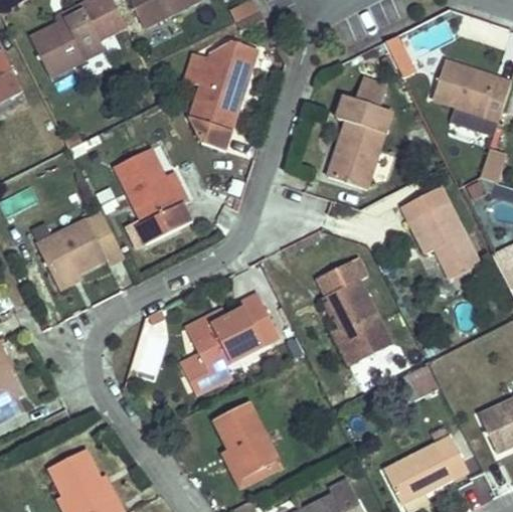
[(104,48),(99,38),(125,25),(113,0),(86,0),(79,3),(82,9),(29,35),(49,74),(104,48)]
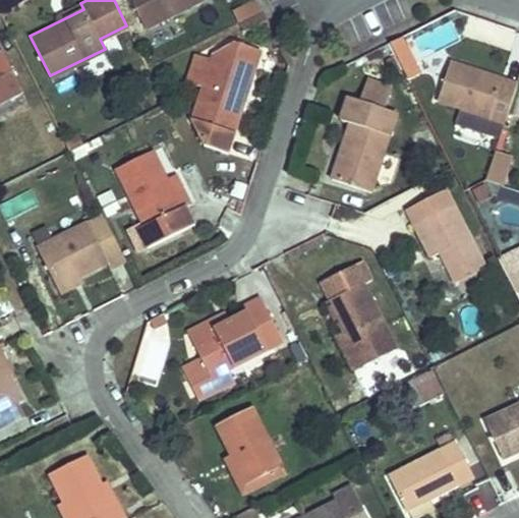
[(130,0),(145,27),(197,0),(130,0)]
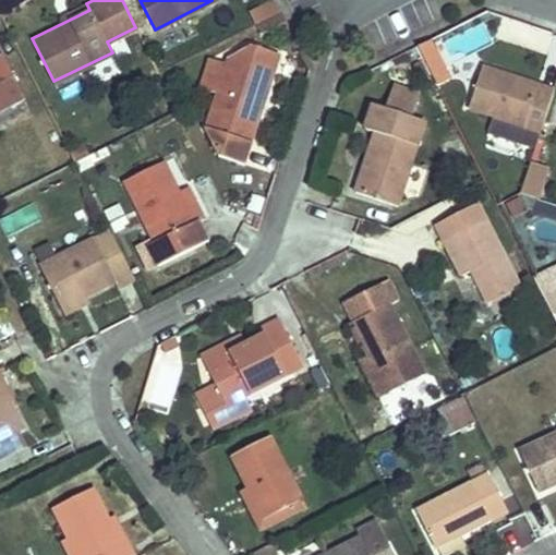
[(279,9),(275,0),(266,0),(249,10),(254,22),(279,9)]
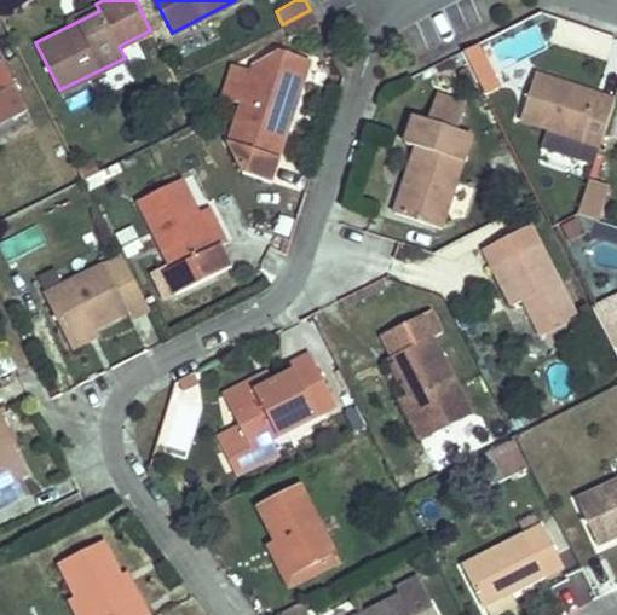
[(69,25),(99,11),(96,4),(67,18),(69,25)]
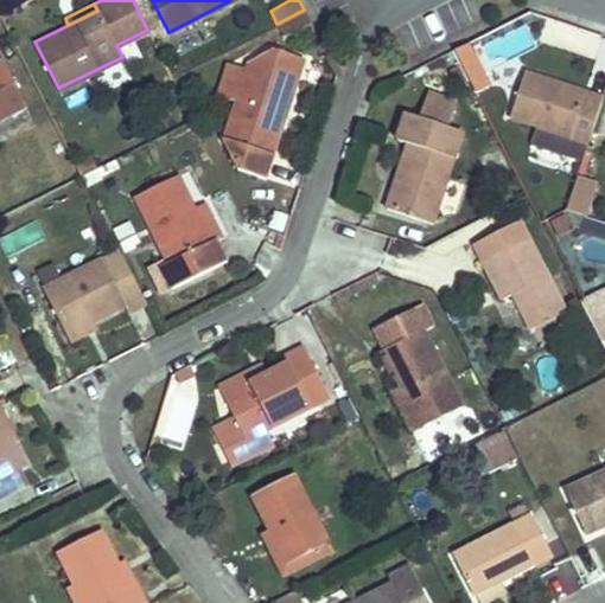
[(282,33),(309,20),(304,10),(276,24),(282,33)]
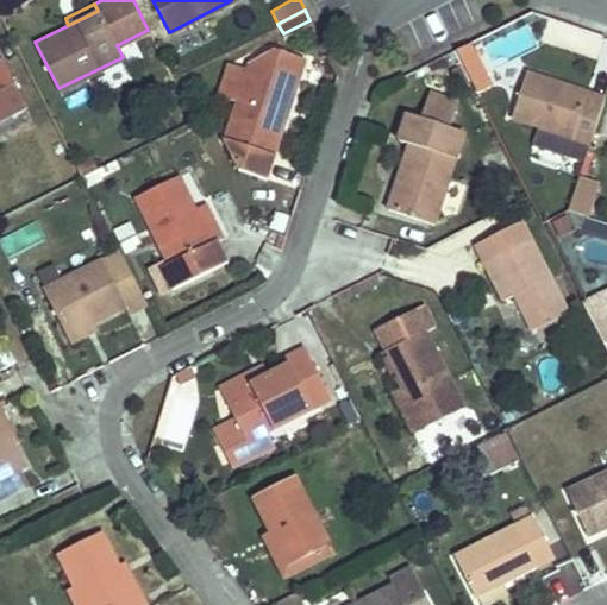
[(264,177),(285,115),(279,114),(282,105),(288,106),(304,57),(273,46),(249,61),(246,68),(236,100),(223,139),(237,168),(264,177)]
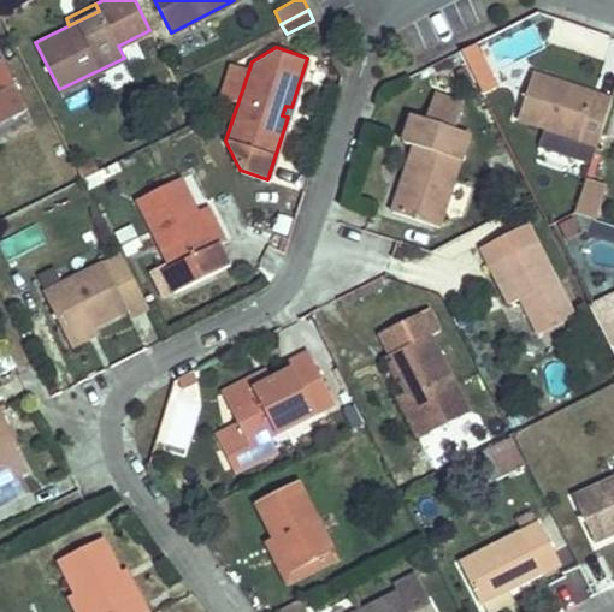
[(434,69),(450,59),(448,54),(430,63),(434,69)]
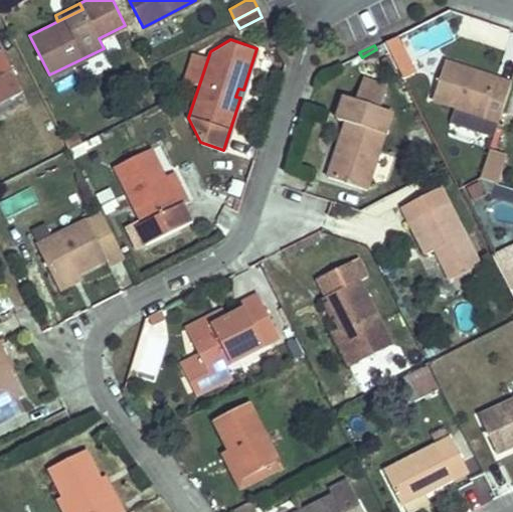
[(0,99),(21,89),(1,49),(0,49),(0,99)]
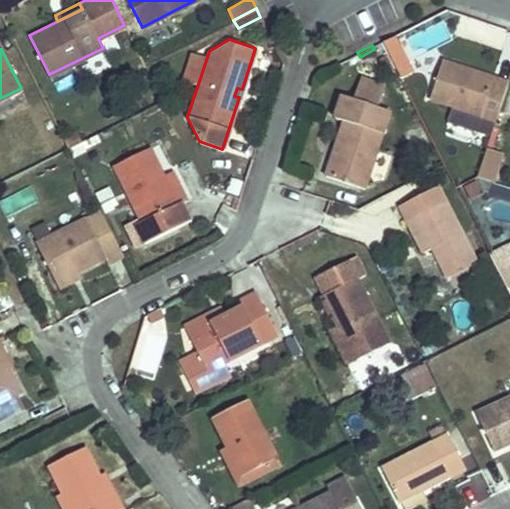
[(198,84),(207,57),(190,51),(181,78),(198,84)]
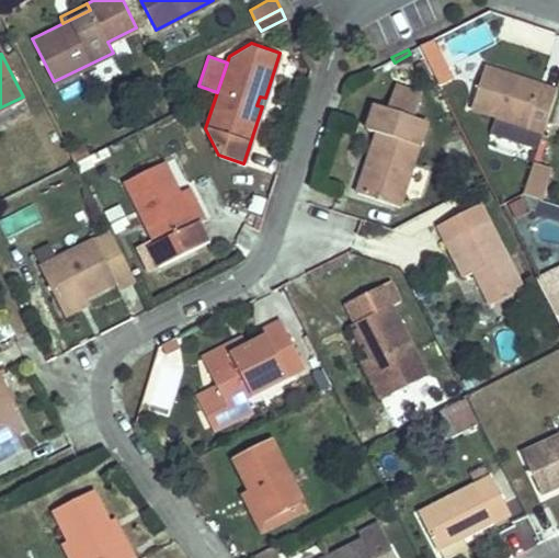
[(432,72),(424,58),(414,63),(422,78),(432,72)]
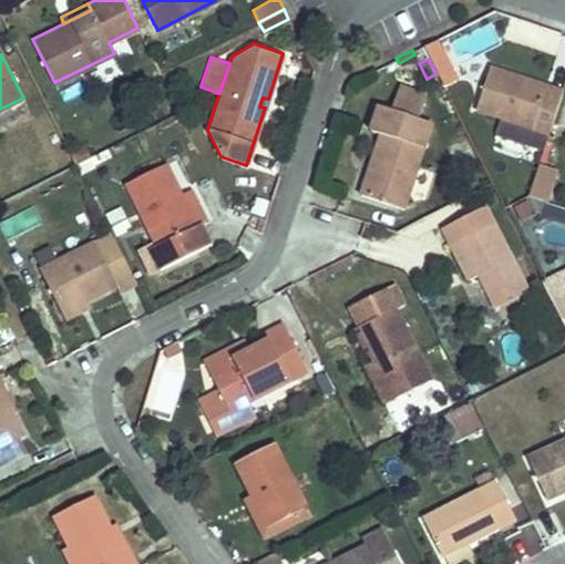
[(548,132),(562,89),(489,65),(475,108),(500,115),(548,132)]
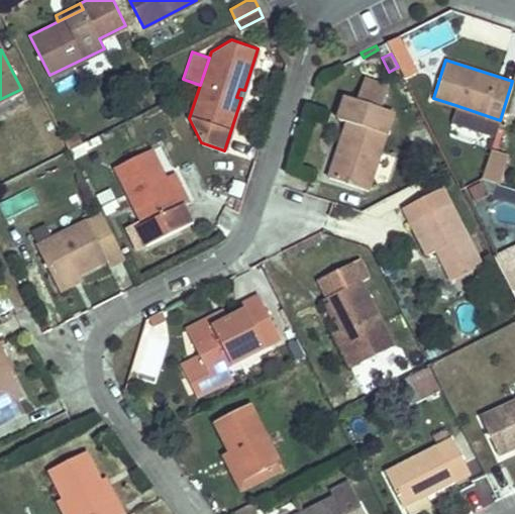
[(424,89),(418,77),(409,81),(415,94),(424,89)]
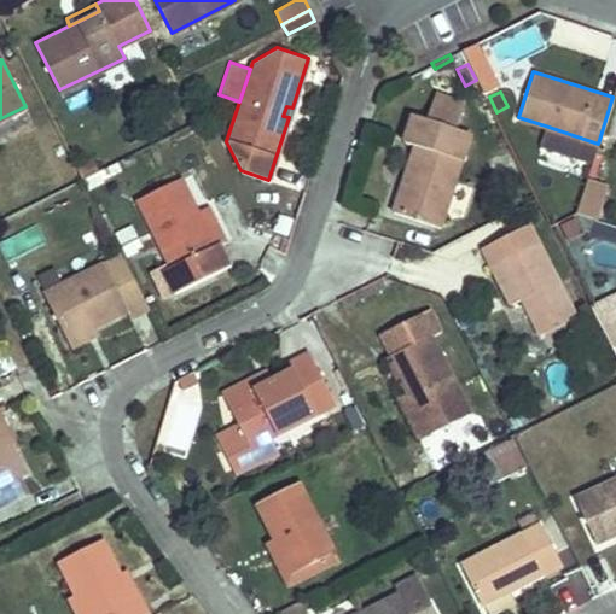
[(439,226),(470,133),(455,128),(463,105),(434,95),(426,118),(412,113),(404,141),(414,145),(393,211),(439,226)]
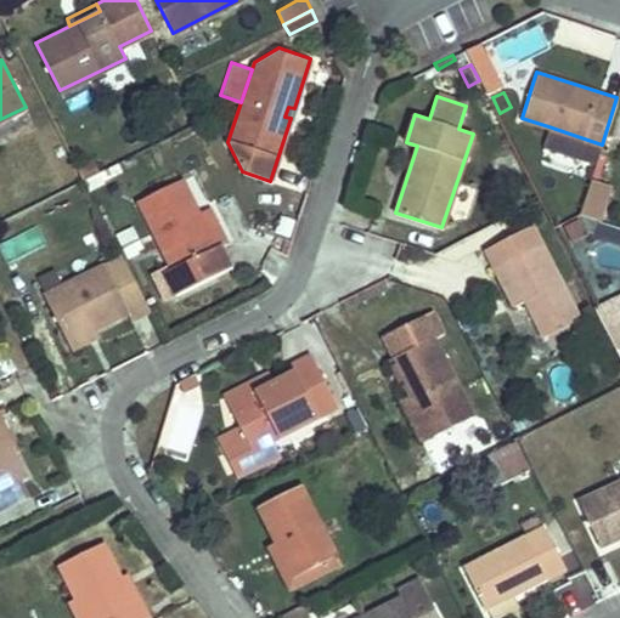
[(602,145),(548,126),(542,145),(596,162),(602,145)]
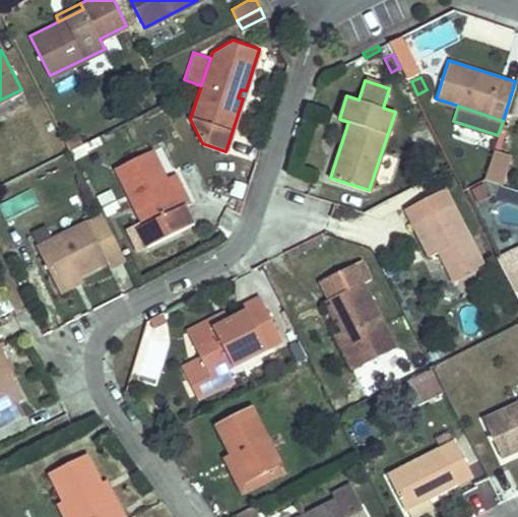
[(82,143),(77,133),(64,140),(69,149),(82,143)]
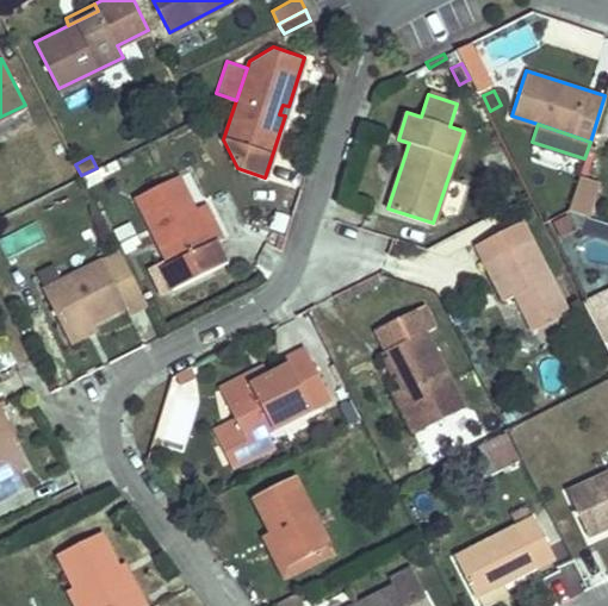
[(85,182),(100,175),(97,168),(81,175),(85,182)]
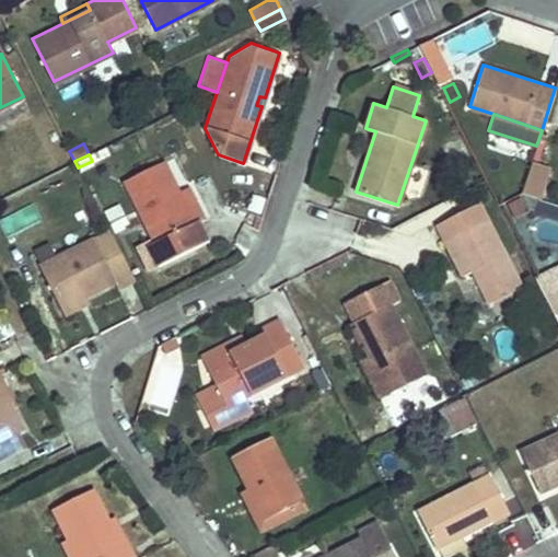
[(538,197),(548,166),(532,160),(522,192),(538,197)]
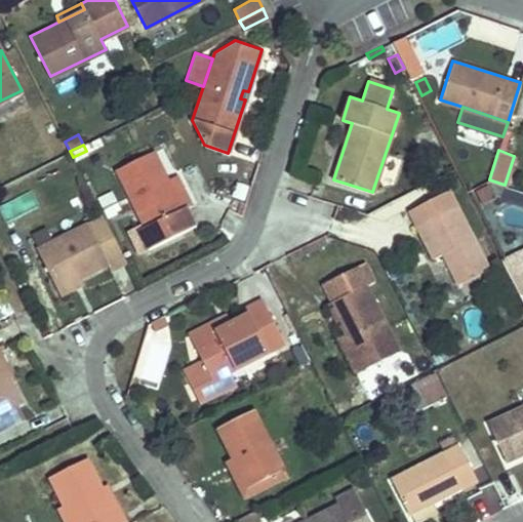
[(195,226),(187,207),(182,209),(166,178),(153,151),(116,168),(145,227),(138,229),(148,248),(195,226)]
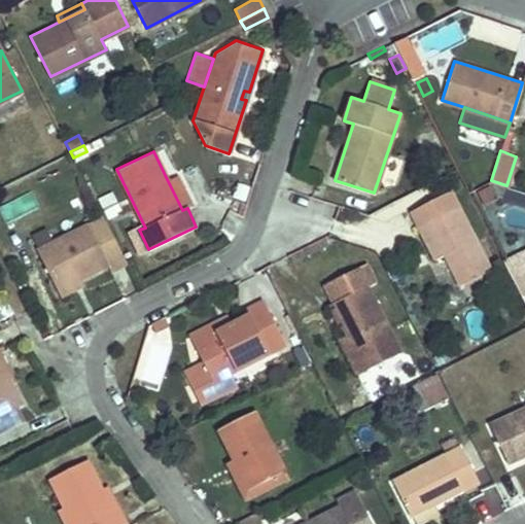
[(191,205),(176,175),(167,179),(182,210),(187,208),(191,205)]
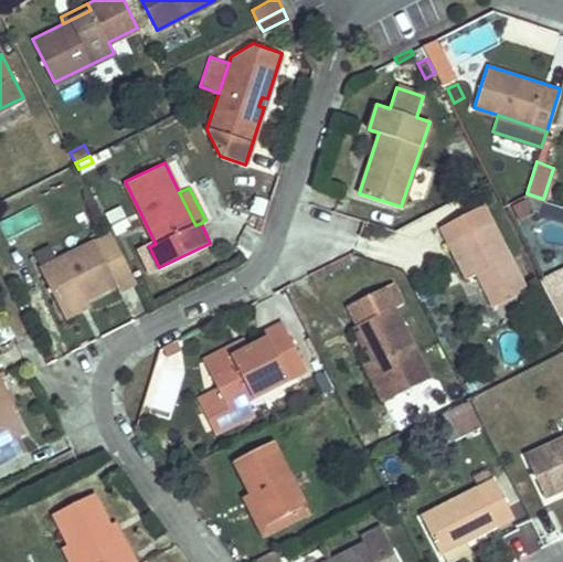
[(262,214),(267,199),(254,194),(248,210),(262,214)]
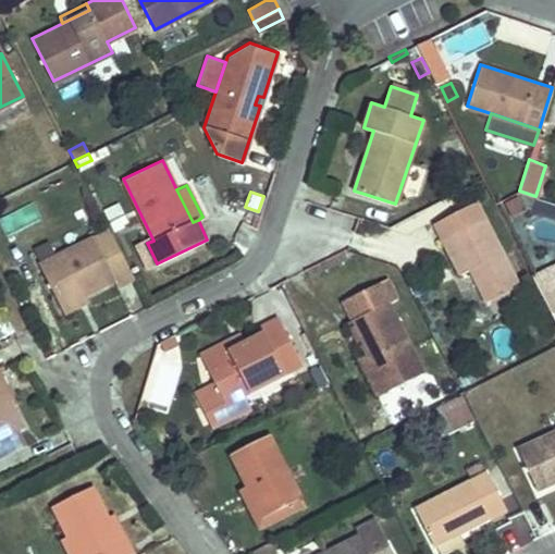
[(523,208),(517,195),(505,201),(512,213),(523,208)]
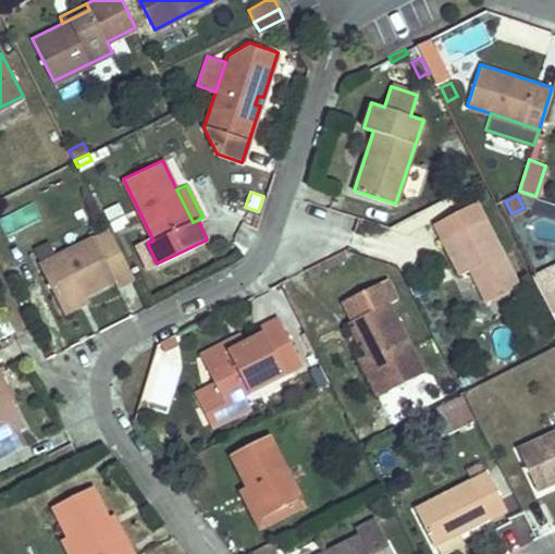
[(517,284),(476,201),(434,221),(460,272),(470,268),(486,300),(517,284)]
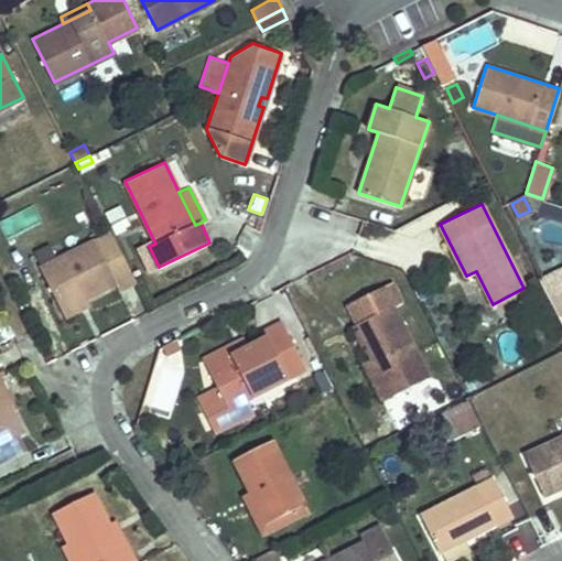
[(126,223),(118,206),(108,211),(118,232),(123,228),(122,225),(126,223)]
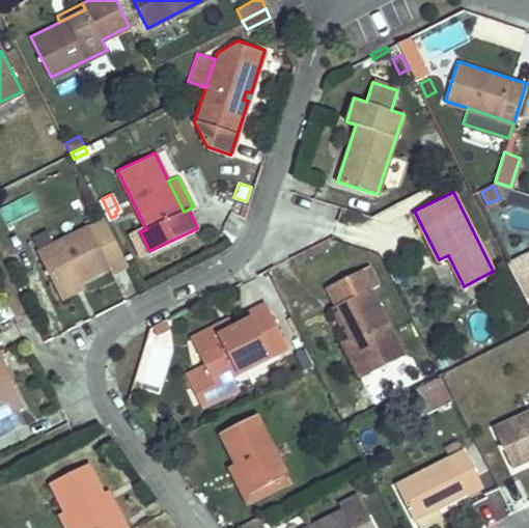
[(116,243),(103,218),(36,251),(56,292),(80,279),(107,266),(110,272),(127,264),(126,262),(116,243)]
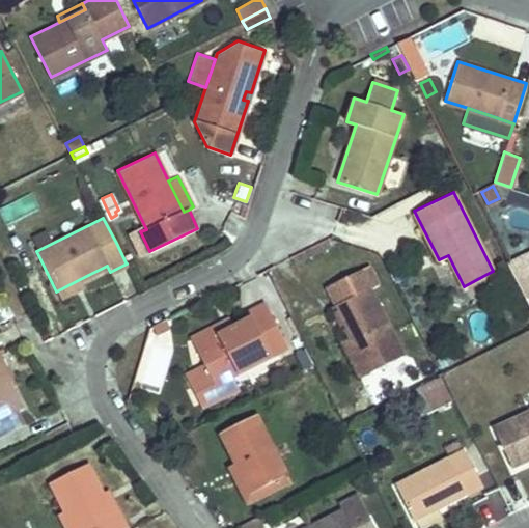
[(149,251),(140,231),(134,234),(143,254),(149,251)]
